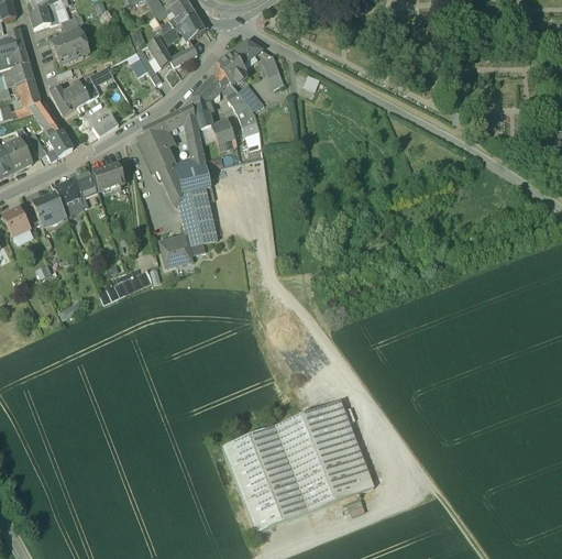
[(31,0),(36,11),(55,2),(59,0),(31,0)]
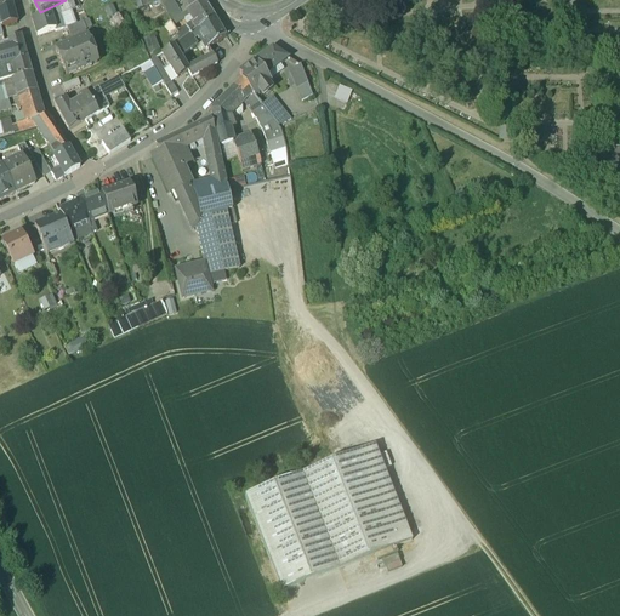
[(66,0),(61,3),(63,10),(64,10),(72,7),(77,5),(80,4),(79,0),(66,0)]
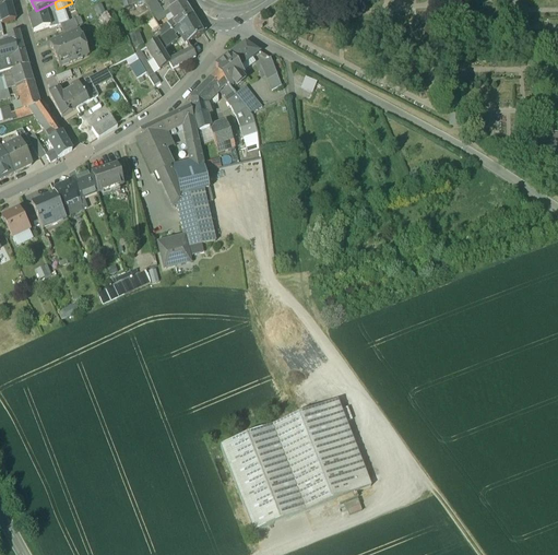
[(174,2),(170,3),(173,8),(176,12),(181,20),(194,11),(188,0),(178,0),(174,2)]
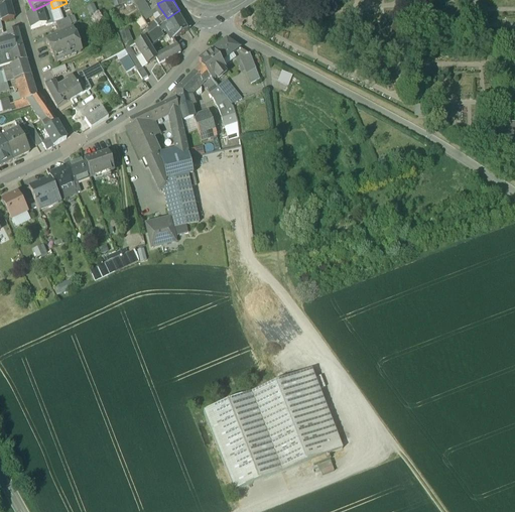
[(1,4),(0,4),(0,7),(3,17),(15,15),(11,1),(1,4)]
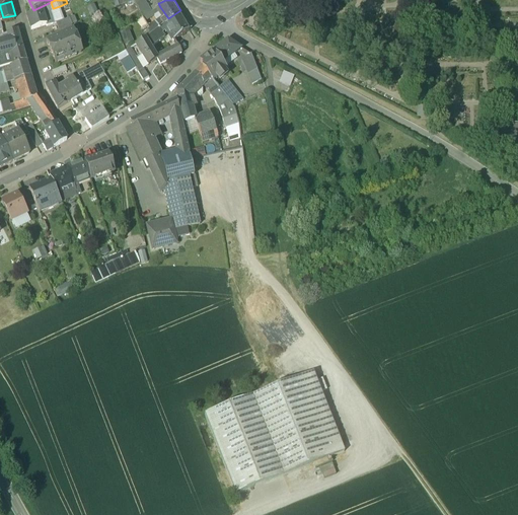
[(51,2),(43,5),(45,10),(53,8),(51,2)]
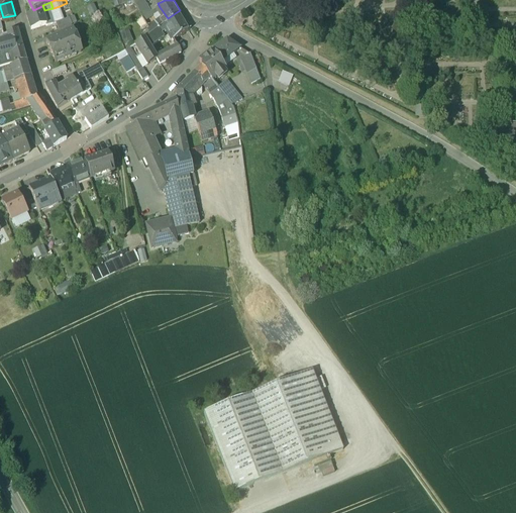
[(145,2),(140,6),(143,12),(149,8),(148,6),(145,2)]
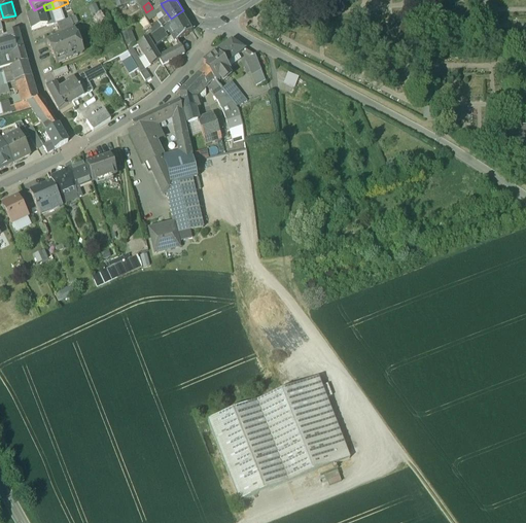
[(48,22),(45,10),(43,5),(34,10),(28,12),(32,27),(47,22),(48,22)]
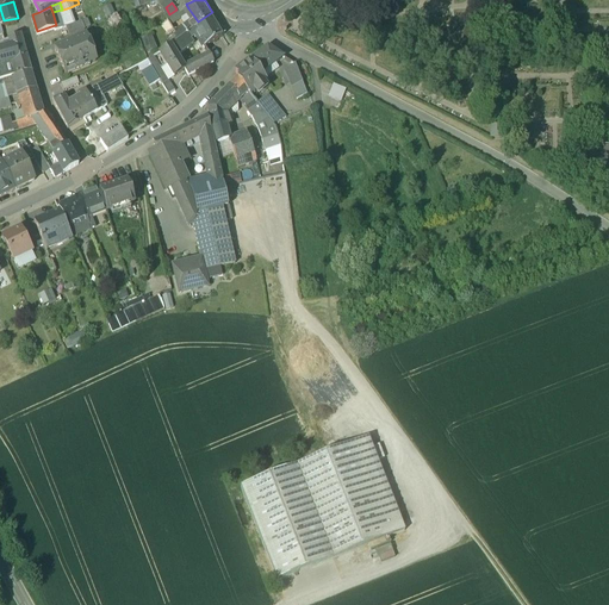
[(56,25),(55,25),(56,26),(67,23),(75,19),(70,7),(63,10),(62,10),(53,12),(56,25)]
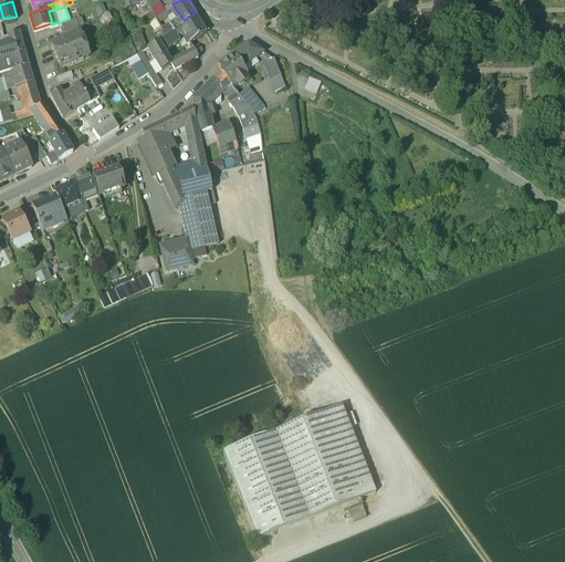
[(157,13),(159,17),(169,11),(167,7),(164,9),(157,13)]
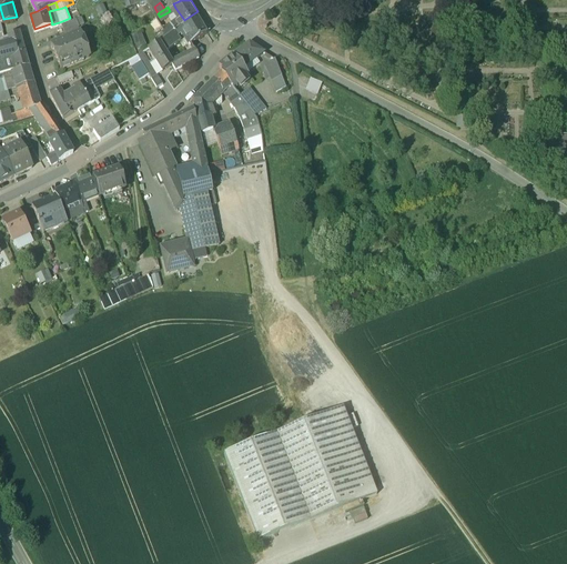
[(184,20),(181,22),(184,28),(192,40),(209,29),(198,11),(184,20)]
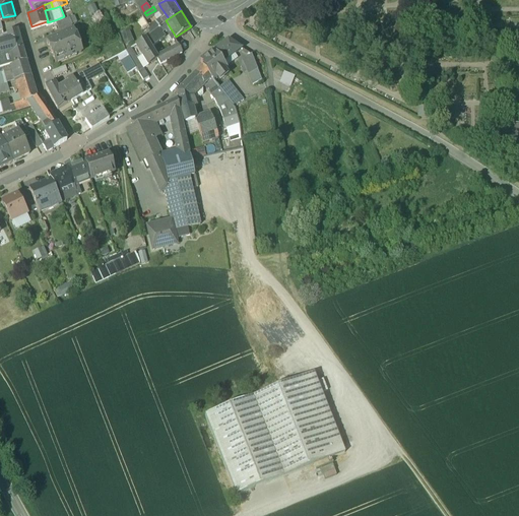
[(164,11),(149,21),(153,29),(159,24),(166,20),(169,18),(164,11)]
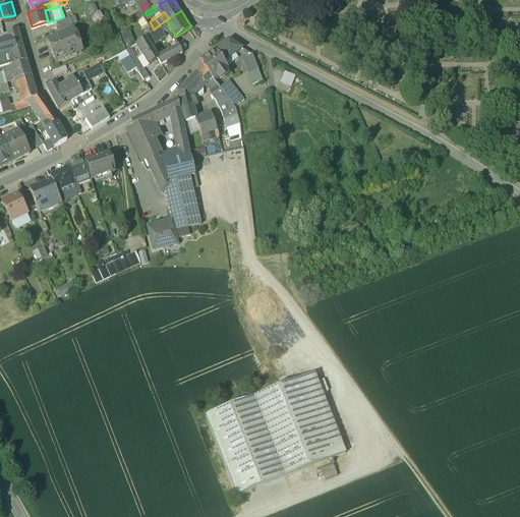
[(64,16),(57,19),(60,27),(73,21),(70,14),(64,16)]
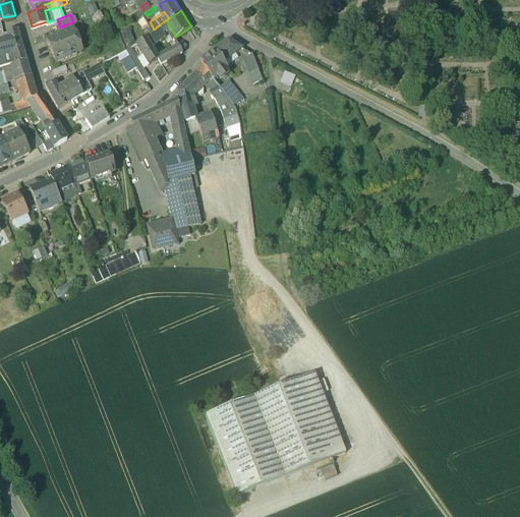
[(154,30),(147,35),(150,39),(152,38),(153,40),(165,31),(164,30),(169,25),(166,20),(160,24),(154,30)]
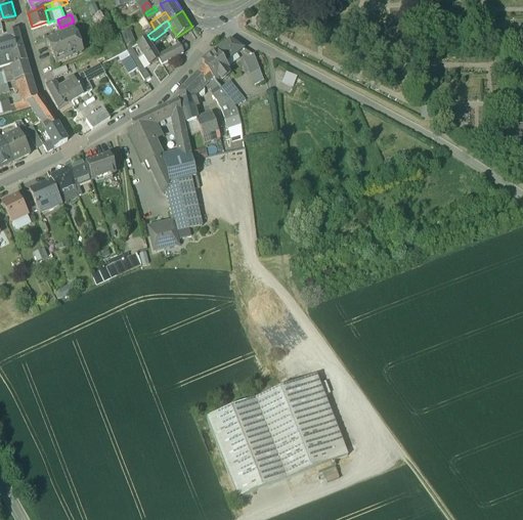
[(130,25),(121,29),(127,40),(135,36),(130,25)]
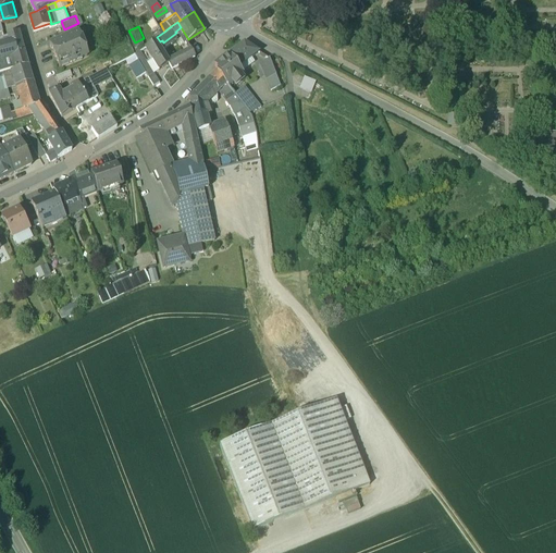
[(20,28),(10,31),(12,38),(22,36),(20,28)]
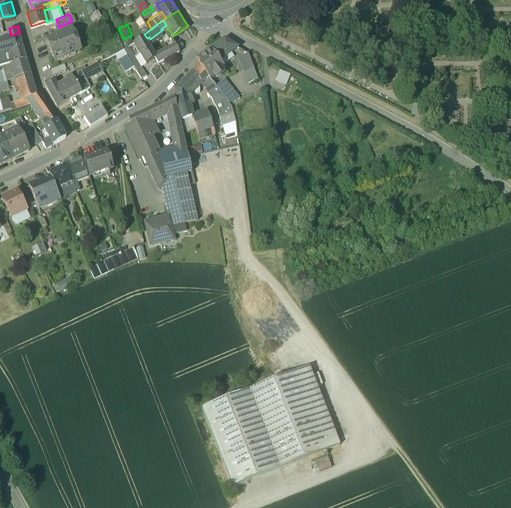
[(73,27),(48,38),(56,58),(81,48),(73,27)]
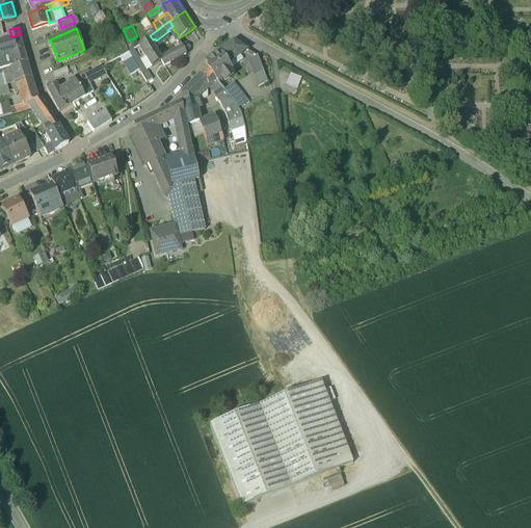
[(11,36),(0,40),(4,53),(25,48),(21,34),(11,36)]
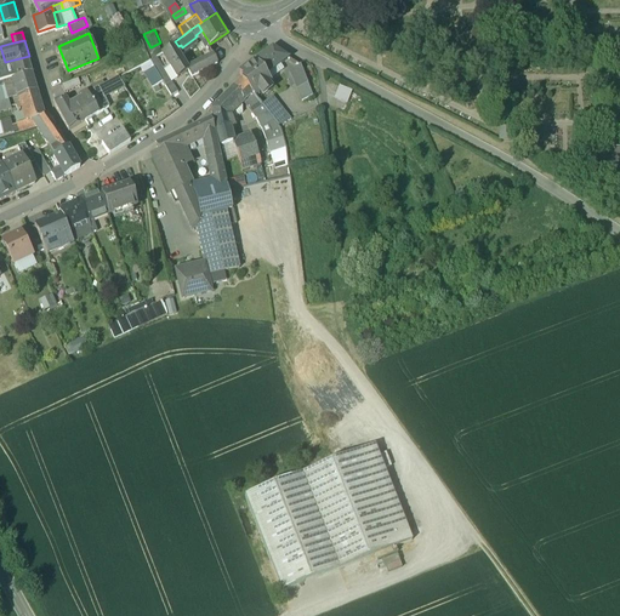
[(178,46),(175,41),(164,49),(178,73),(189,66),(188,63),(178,46)]
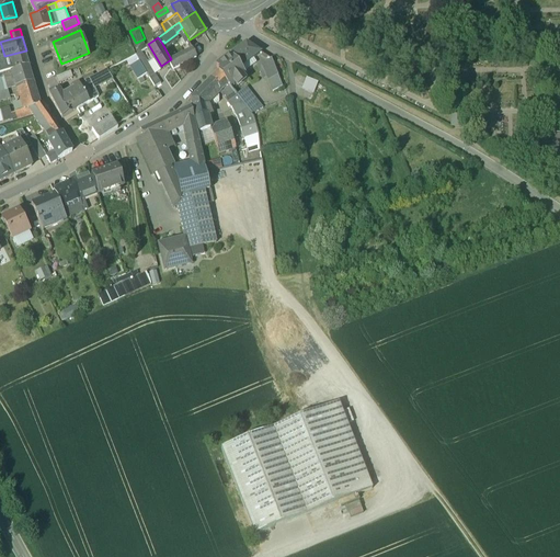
[(247,40),(217,61),(221,66),(219,67),(235,87),(244,78),(236,66),(240,63),(241,64),(261,48),(247,40)]
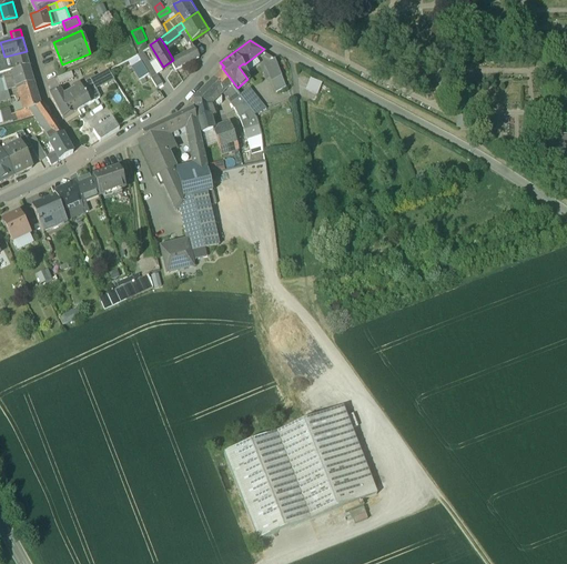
[(195,46),(172,58),(173,60),(176,66),(200,53),(195,46)]
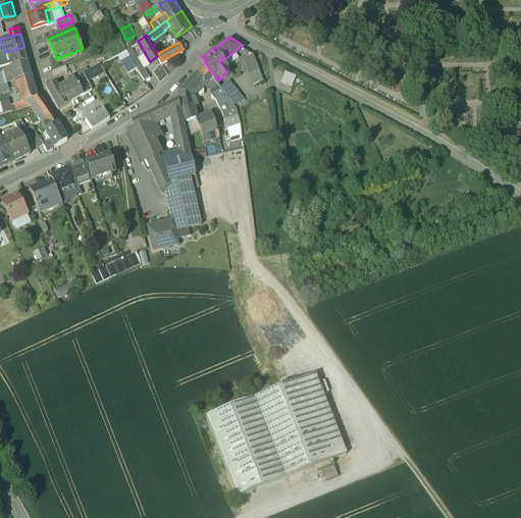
[(144,65),(132,45),(131,45),(131,46),(127,48),(138,64),(140,67),(144,65)]
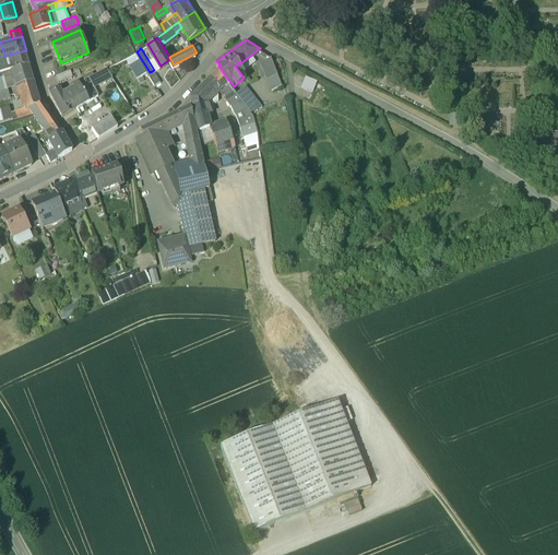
[(26,50),(4,56),(6,59),(0,60),(0,70),(3,70),(13,67),(30,61),(26,50)]
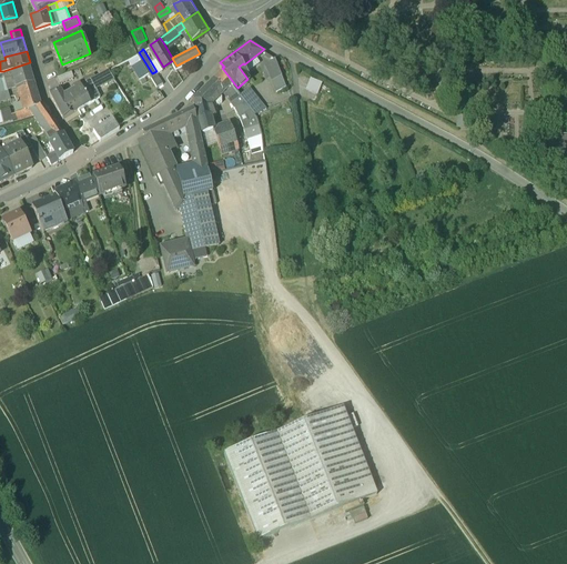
[(275,56),(266,60),(273,76),(277,87),(287,83),(282,72),(275,56)]
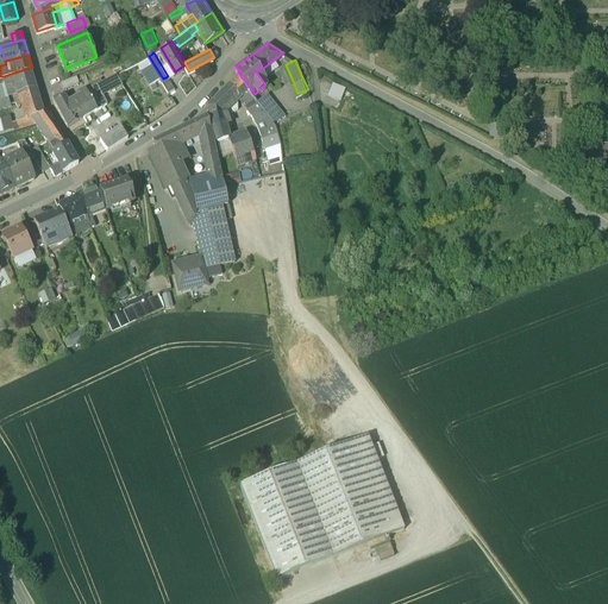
[(161,75),(152,62),(143,67),(151,81),(161,75)]
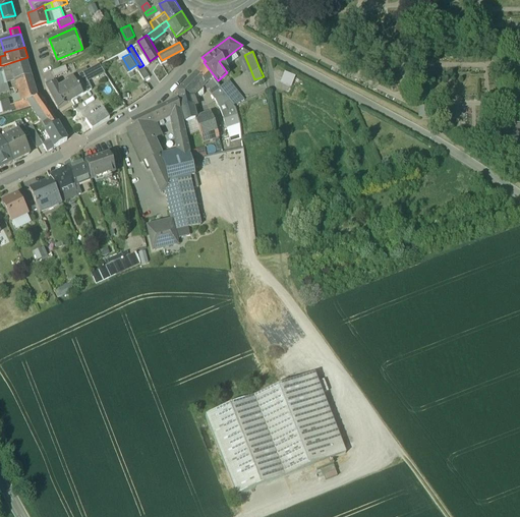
[(27,57),(12,62),(13,67),(11,67),(13,73),(15,73),(16,77),(32,73),(32,72),(27,57)]
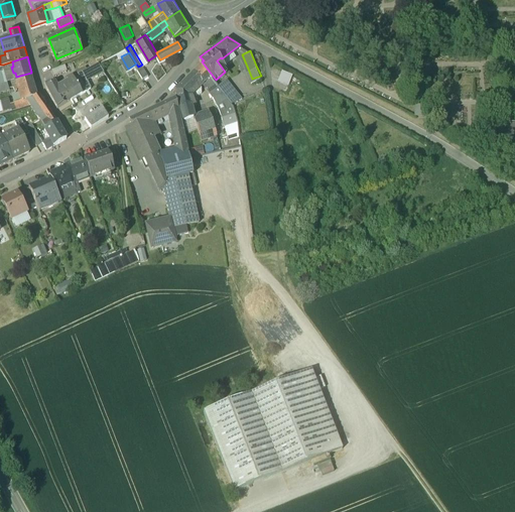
[(99,60),(83,69),(88,76),(104,68),(99,60)]
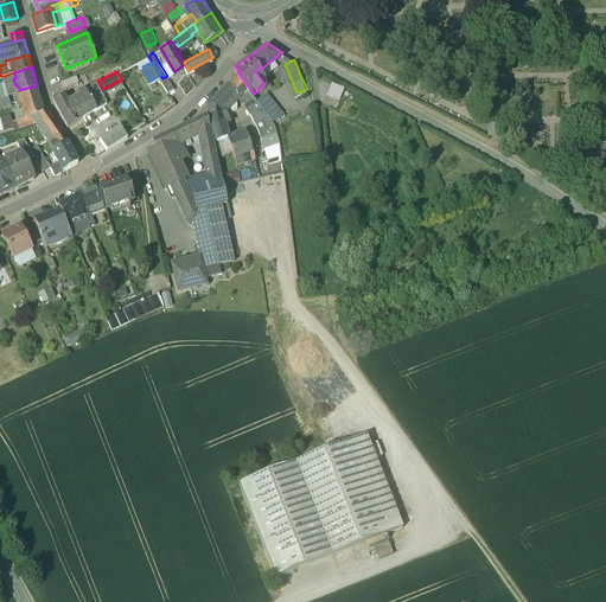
[(77,72),(62,78),(64,85),(80,78),(77,72)]
